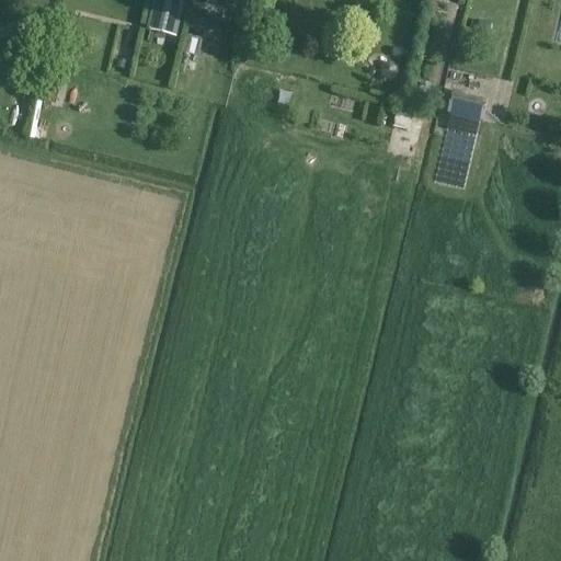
[(153,0),(148,27),(174,33),(181,0),(153,0)]
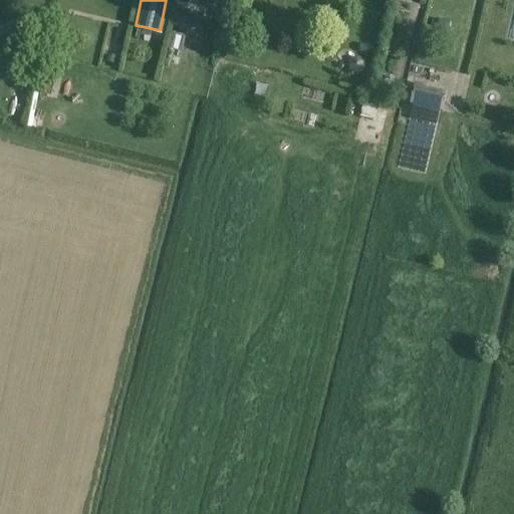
[(49,42),(46,55),(39,85),(51,89),(58,59),(61,60),(61,59),(65,45),(49,42)]
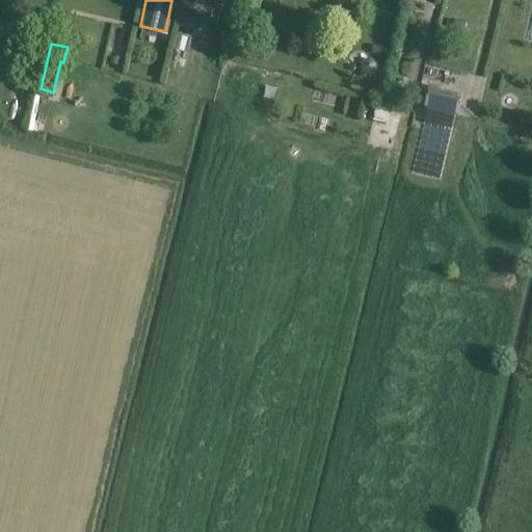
[(18,79),(16,82),(17,86),(19,91),(25,92),(28,90),(31,87),(32,82),(29,79),(24,76),(18,79)]
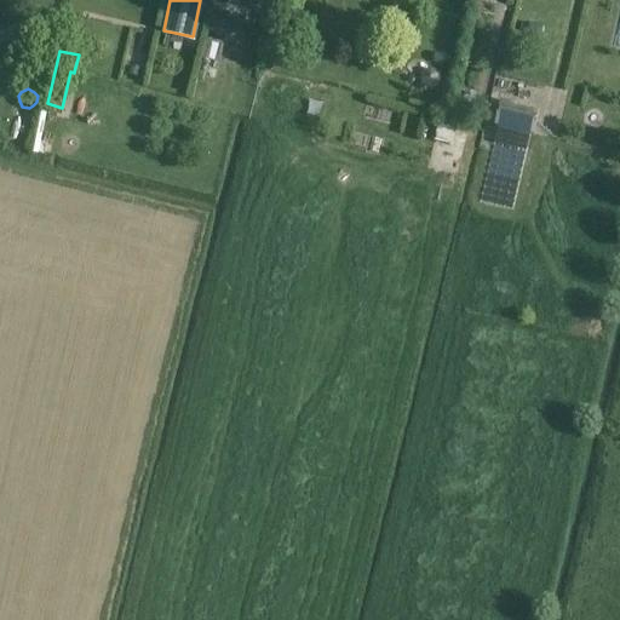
[(464,93),(460,112),(472,114),(476,96),(464,93)]
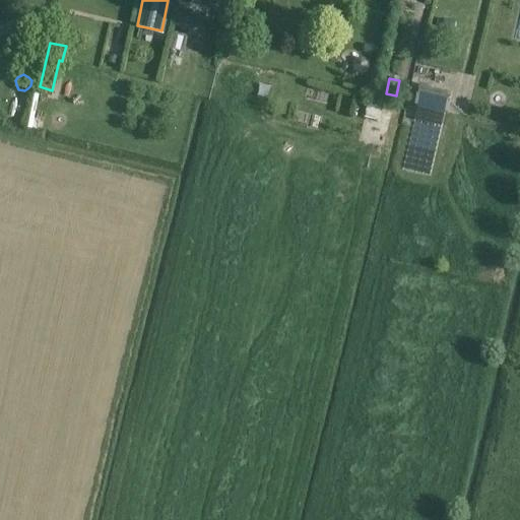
[(418,85),(413,108),(446,115),(450,95),(431,91),(432,88),(418,85)]
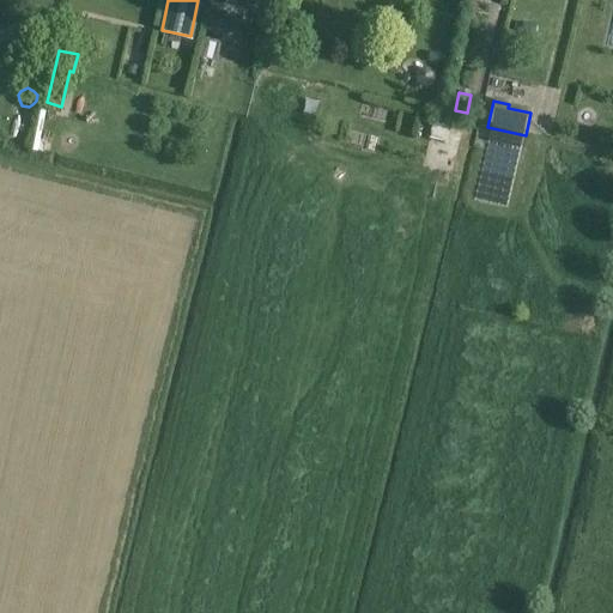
[(432,128),(429,140),(447,145),(453,121),(435,117),(435,119),(432,128)]
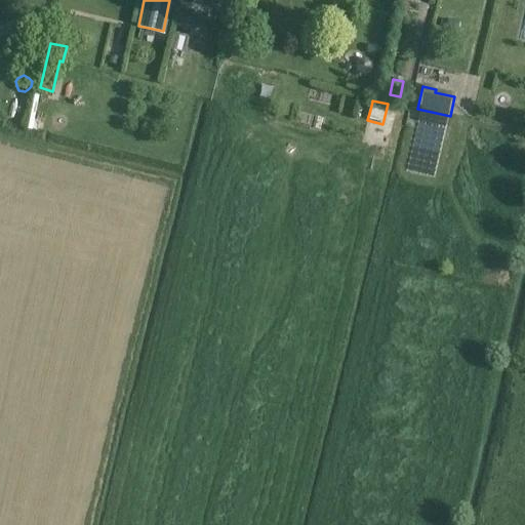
[(411,121),(409,136),(438,140),(440,124),(411,121)]
